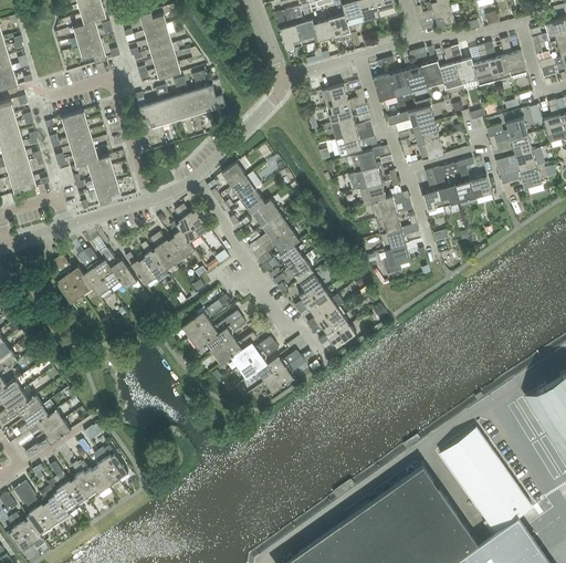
[(82,16),(103,9),(100,0),(98,0),(79,7),(82,16)]
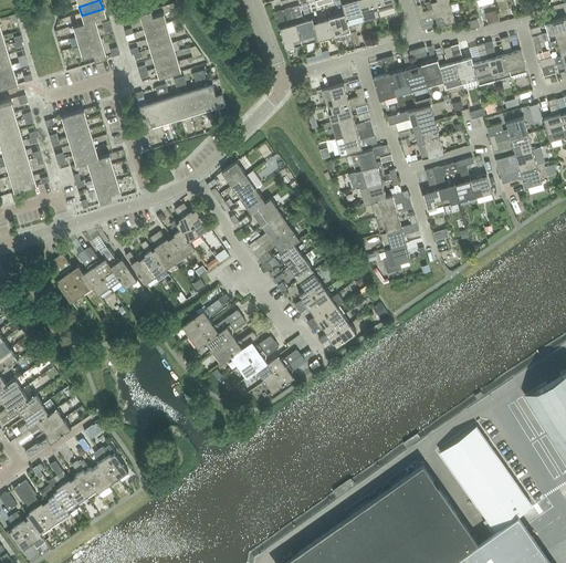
[(349,2),(348,0),(339,0),(344,16),(348,27),(364,22),(358,0),(349,2)]
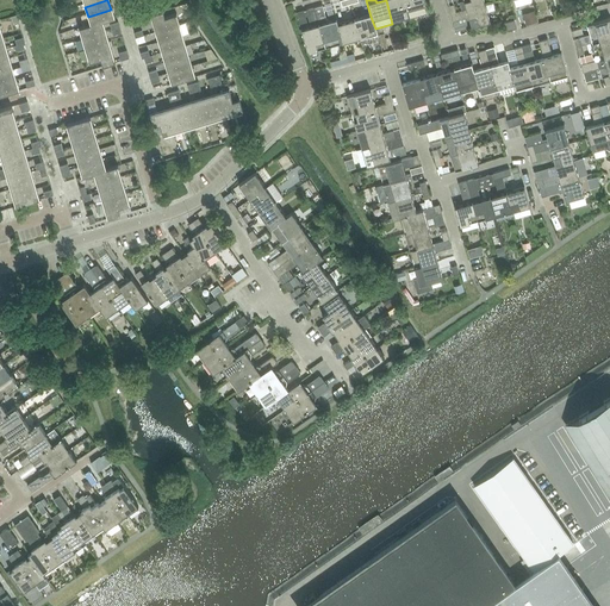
[(392,24),(410,19),(404,0),(385,0),(386,0),(392,24)]
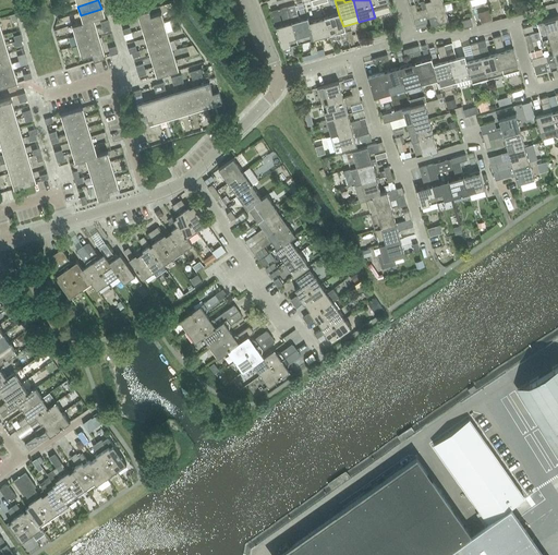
[(370,0),(375,17),(390,13),(387,0),(370,0)]
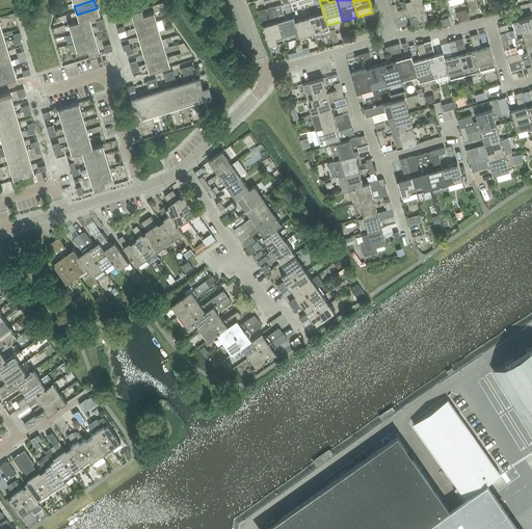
[(403,0),(406,10),(423,5),(421,0),(403,0)]
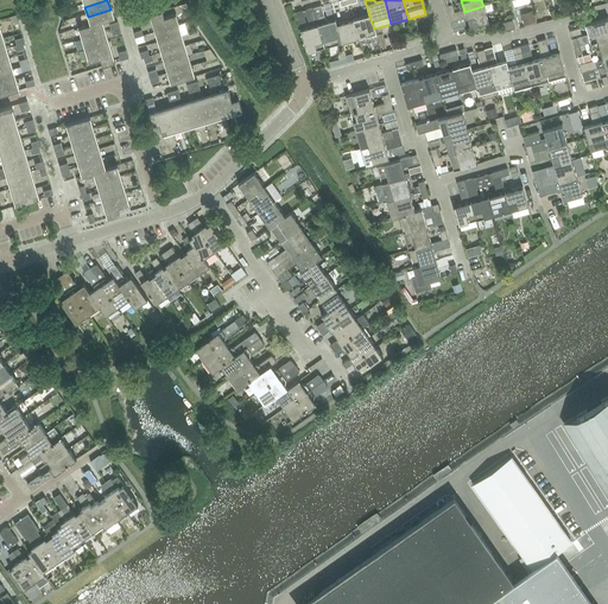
[(511,5),(512,12),(530,7),(527,1),(511,5)]
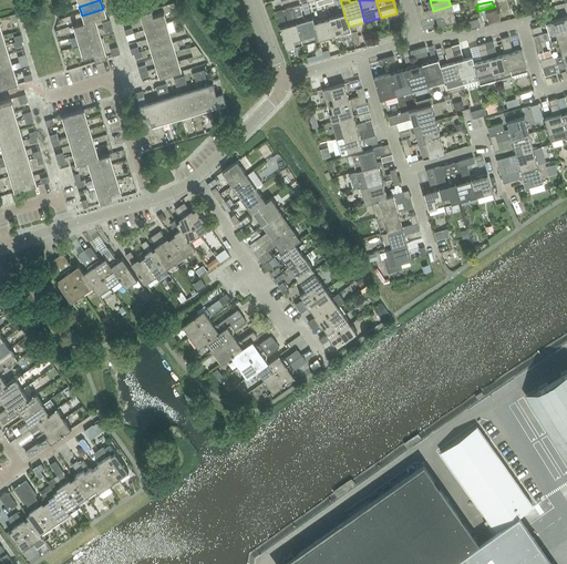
[(424,14),(419,16),(421,23),(435,19),(437,28),(455,22),(451,6),(433,11),(424,14)]
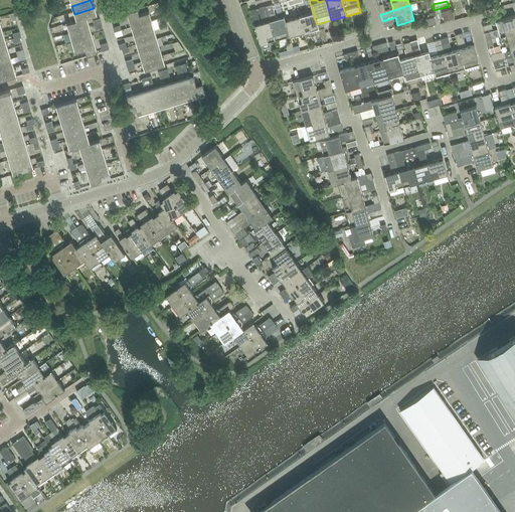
[(267,14),(275,42),(289,38),(285,22),(284,18),(276,20),(273,12),(274,12),(272,7),(265,9),(267,14)]
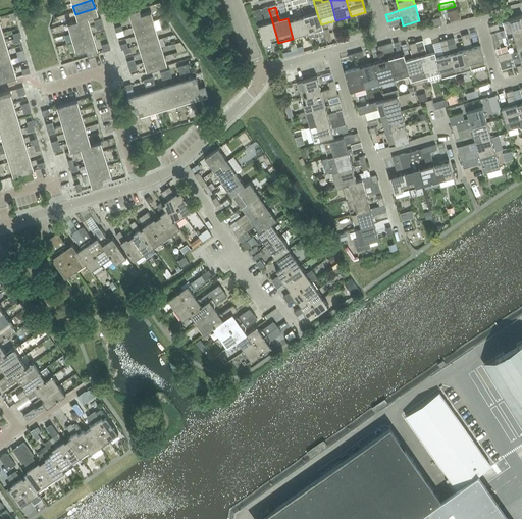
[(88,20),(98,17),(95,8),(75,14),(77,23),(88,20)]
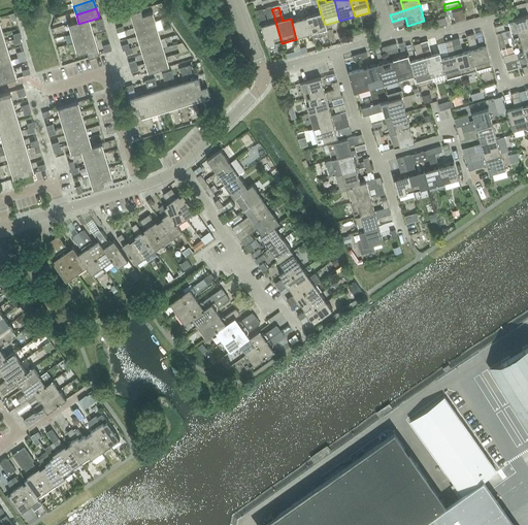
[(282,43),(273,14),(271,9),(265,11),(268,25),(261,28),(266,48),(282,43)]
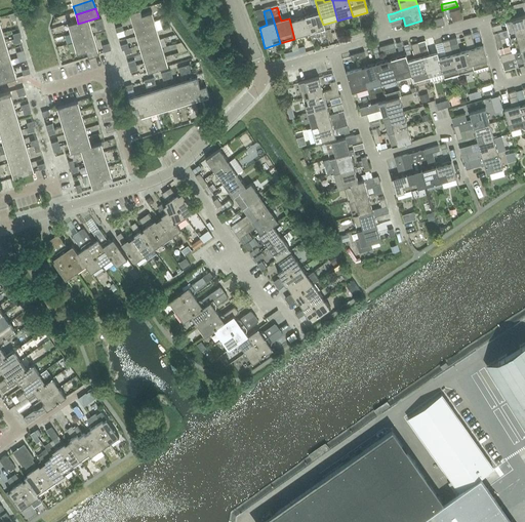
[(134,30),(155,24),(152,14),(142,17),(139,11),(129,14),(134,30)]
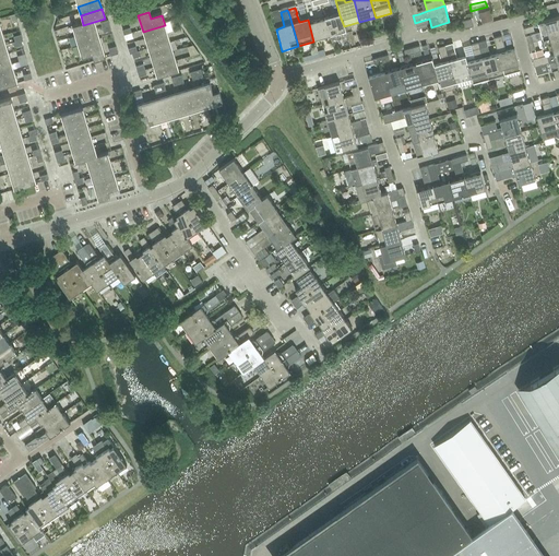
[(476,19),(480,30),(492,25),(488,14),(476,19)]
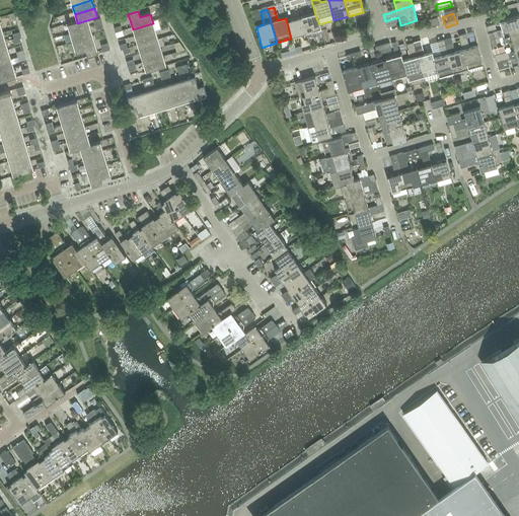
[(321,30),(319,24),(315,14),(301,18),(306,34),(321,30)]
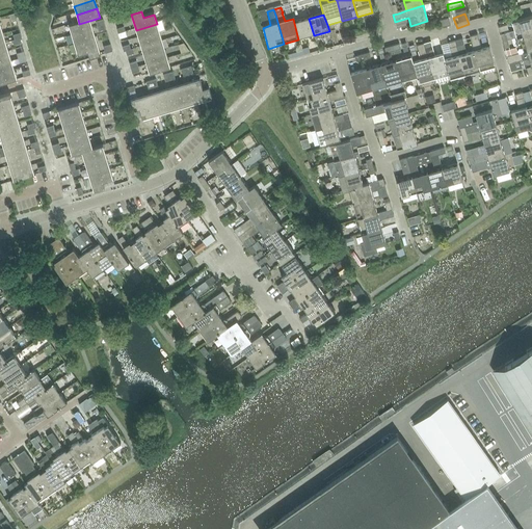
[(298,40),(314,35),(309,19),(294,23),(298,40)]
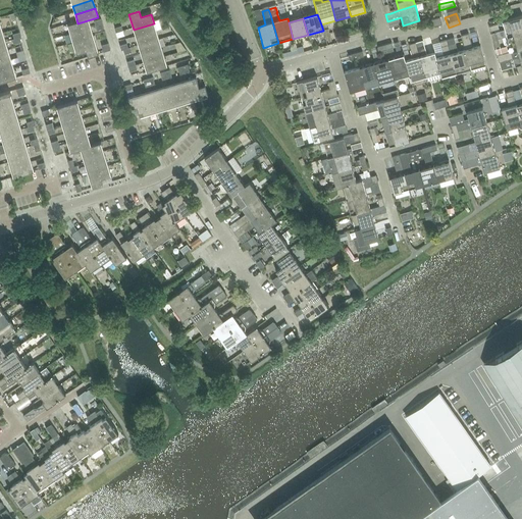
[(521,34),(521,18),(503,24),(505,32),(490,36),(492,43),(498,42),(507,39),(521,34)]
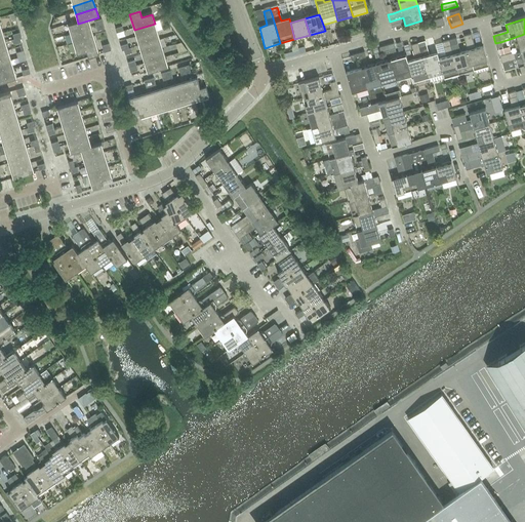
[(400,19),(391,22),(393,28),(402,26),(400,19)]
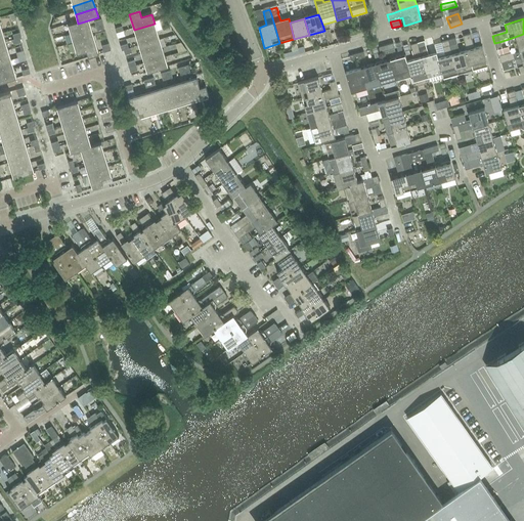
[(443,27),(442,20),(441,19),(433,23),(435,29),(443,27)]
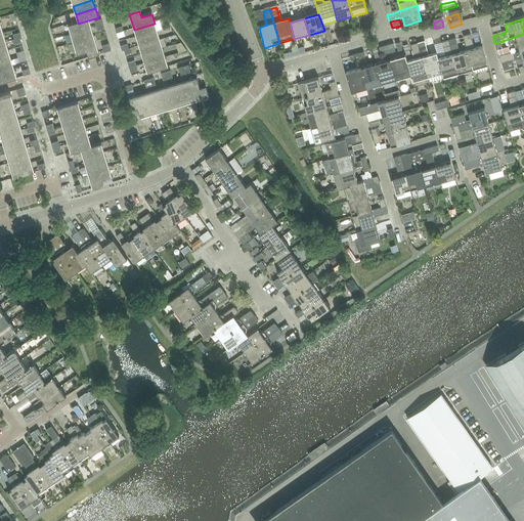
[(91,30),(88,20),(78,24),(68,27),(71,36),(91,30)]
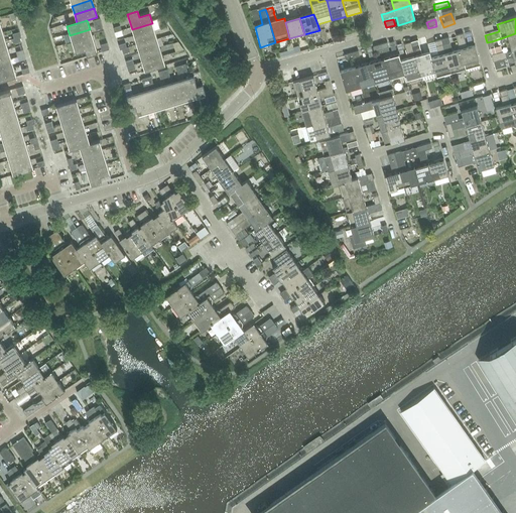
[(134,38),(154,32),(152,23),(132,29),(134,38)]
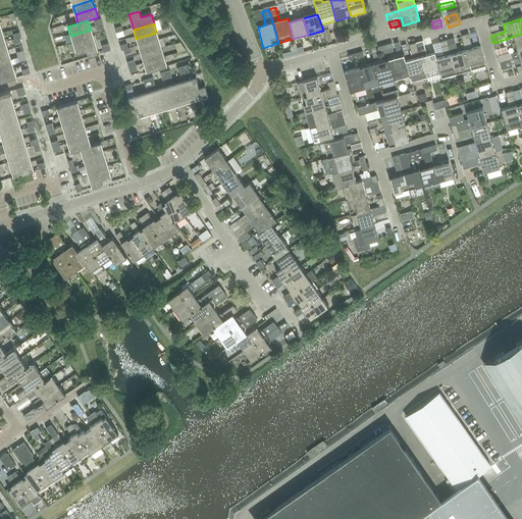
[(73,45),(93,39),(91,30),(70,36),(73,45)]
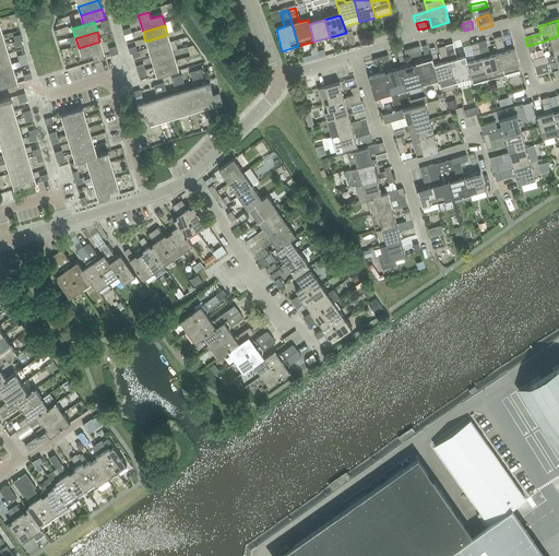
[(149,50),(170,44),(167,35),(145,42),(149,50)]
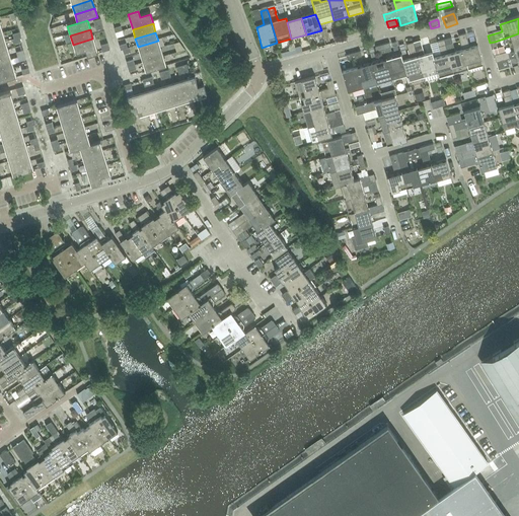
[(508,54),(518,50),(518,33),(504,39),(508,54)]
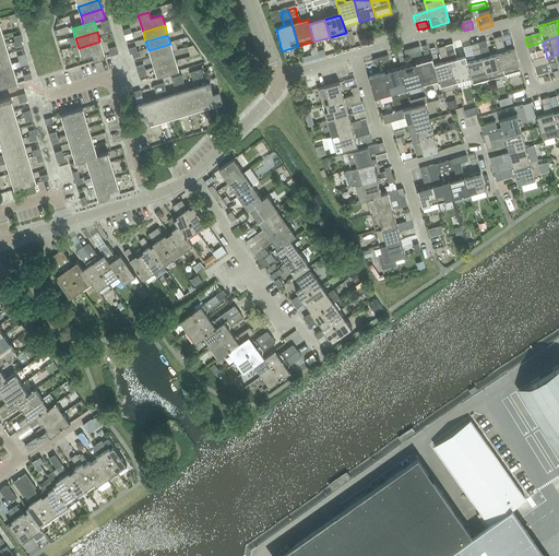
[(514,50),(513,51),(506,54),(501,38),(494,40),(496,46),(495,46),(498,56),(504,78),(521,72),(514,50)]
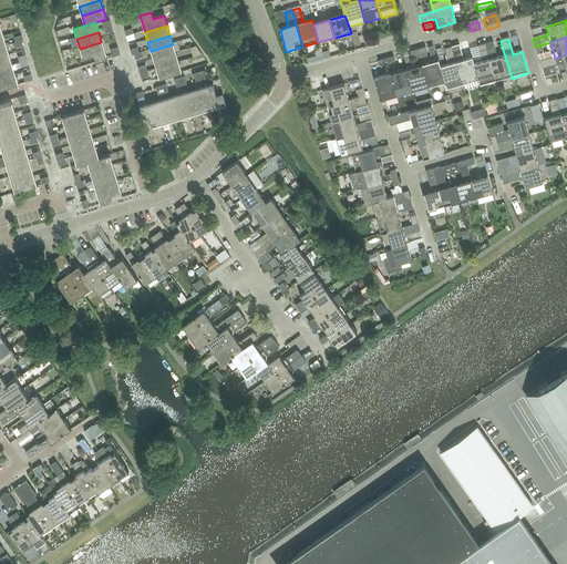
[(107,61),(106,58),(101,42),(80,49),(83,61),(93,59),(95,64),(107,61)]
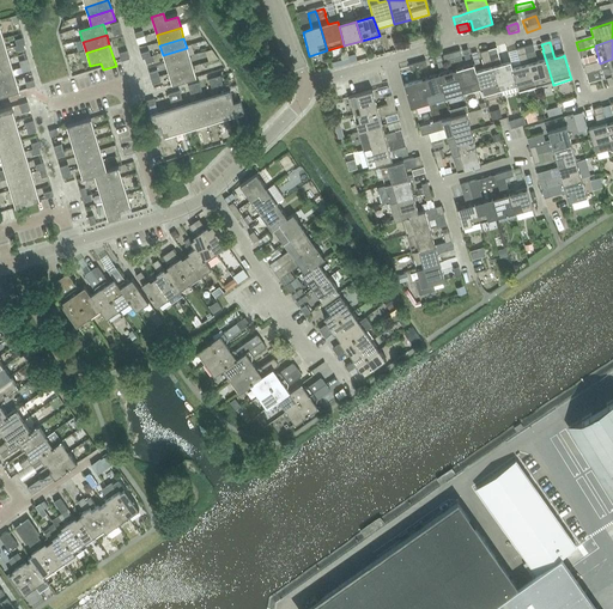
[(553,85),(546,61),(538,64),(533,47),(525,49),(526,55),(528,66),(529,66),(535,90),(553,85)]
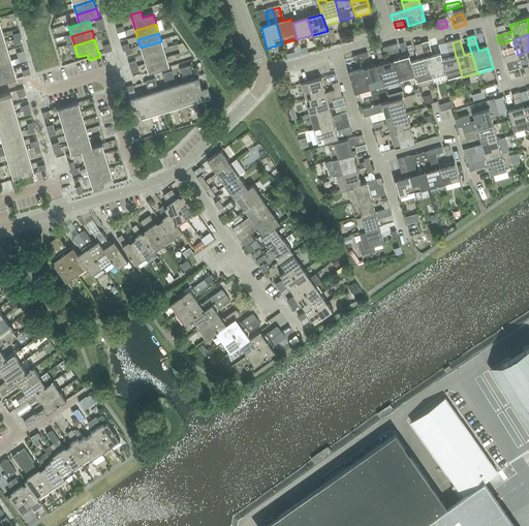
[(144,57),(163,51),(161,41),(141,48),(144,57)]
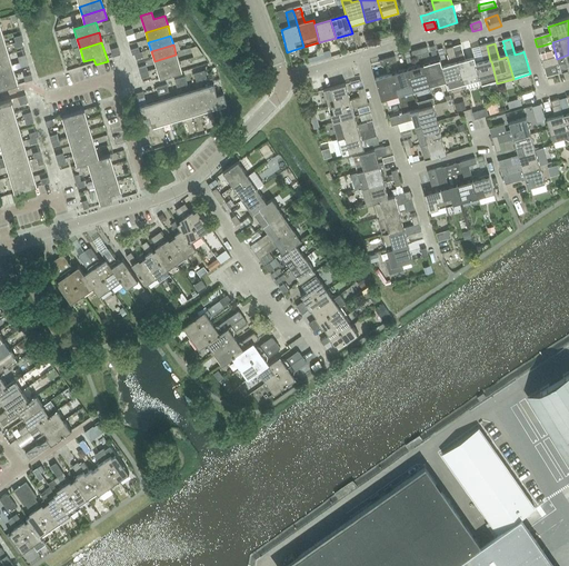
[(481,88),(497,83),(491,61),(490,61),(488,51),(487,46),(479,48),(483,63),(476,66),(475,66),(479,81),(481,88)]
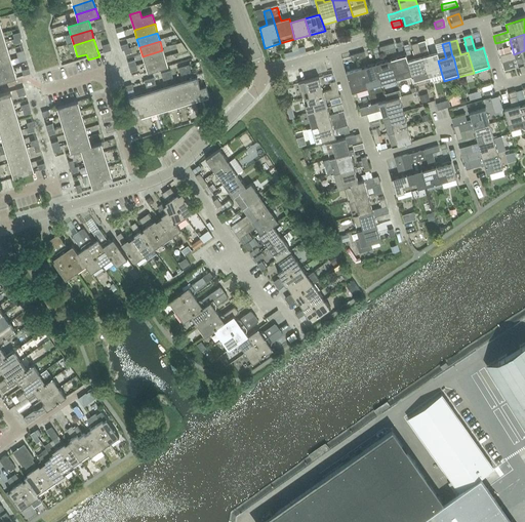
[(437,54),(429,56),(425,43),(417,45),(419,50),(421,58),(428,79),(442,75),(438,61),(439,61),(437,54)]
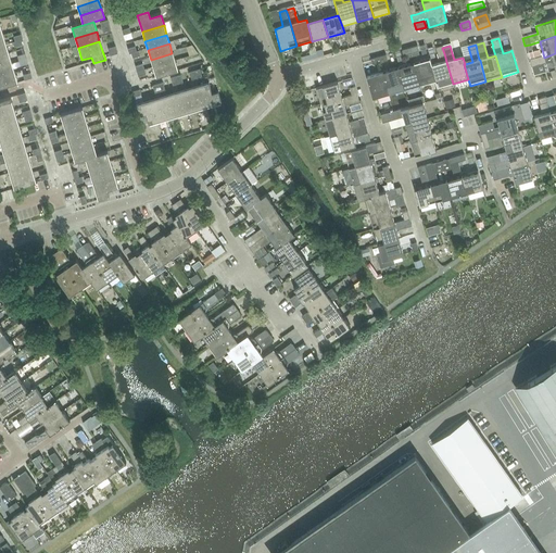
[(0,59),(9,57),(7,47),(0,49),(0,59)]
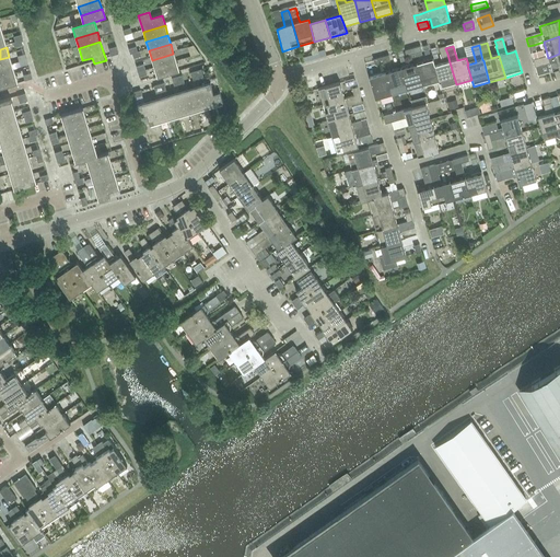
[(111,59),(118,57),(116,48),(108,50),(111,59)]
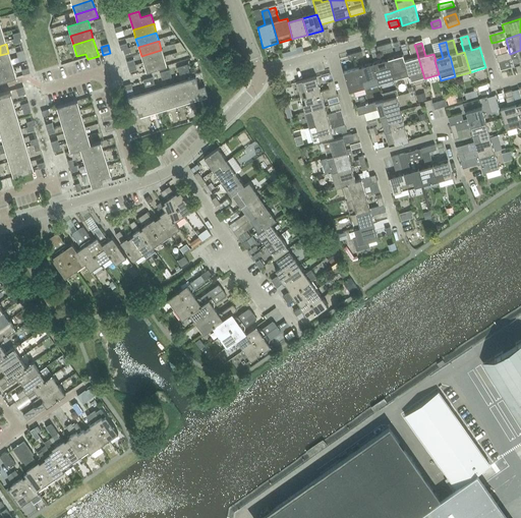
[(409,82),(424,78),(418,58),(416,50),(414,45),(407,47),(411,60),(404,62),(408,76),(408,77),(409,82)]
